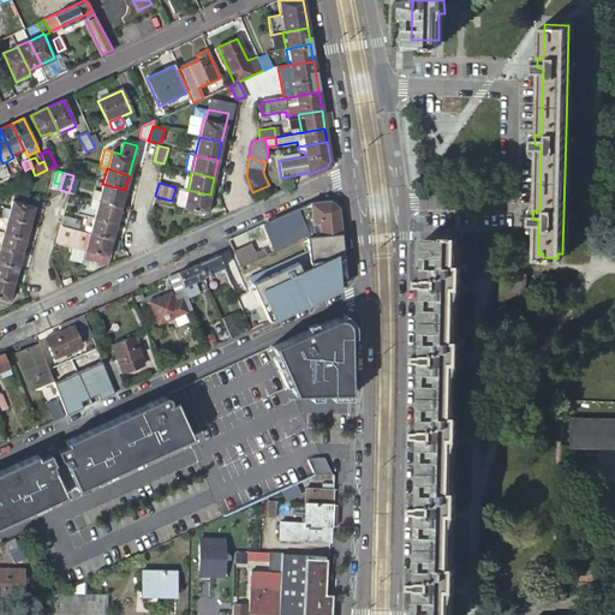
[(120,207),(125,190),(102,184),(97,201),(120,207)]
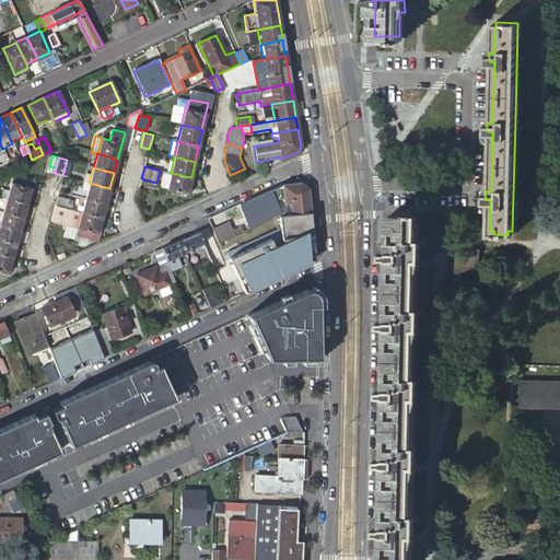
[(162,184),(161,187),(166,189),(171,173),(165,172),(162,184)]
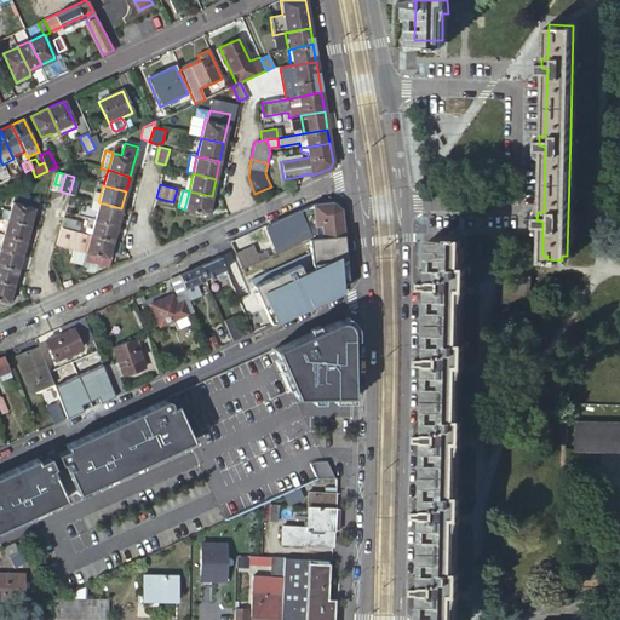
[(207,214),(212,196),(189,191),(184,210),(189,211),(204,213),(207,214)]
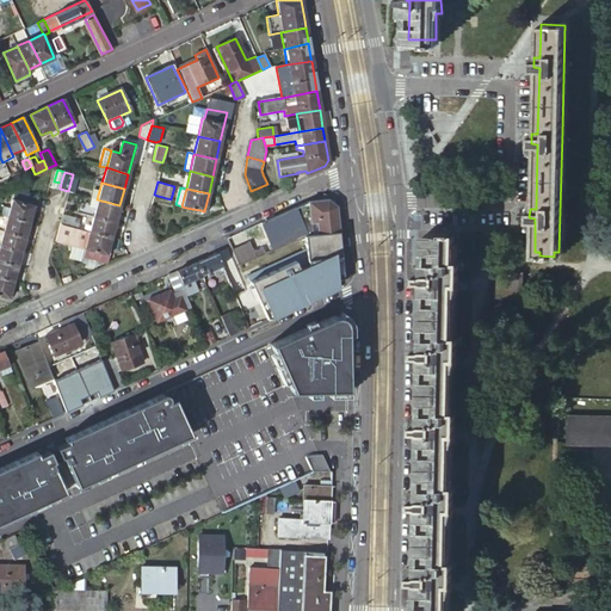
[(16,190),(7,217),(30,223),(37,196),(16,190)]
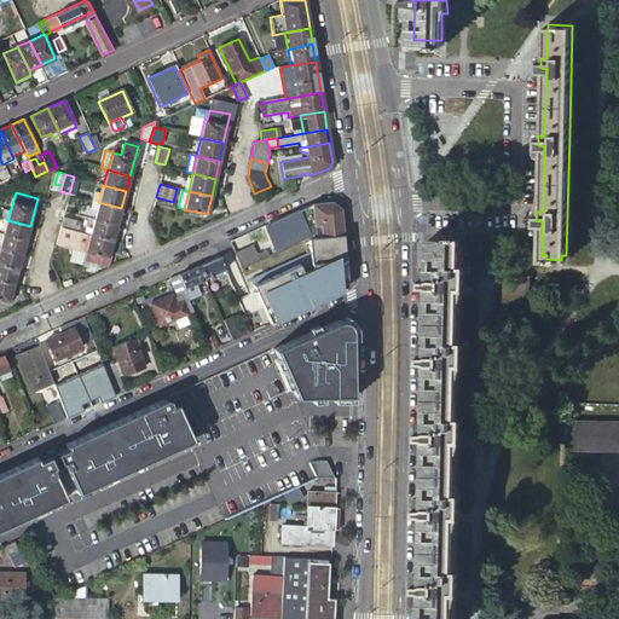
[(116,226),(121,208),(98,202),(96,212),(93,220),(116,226)]
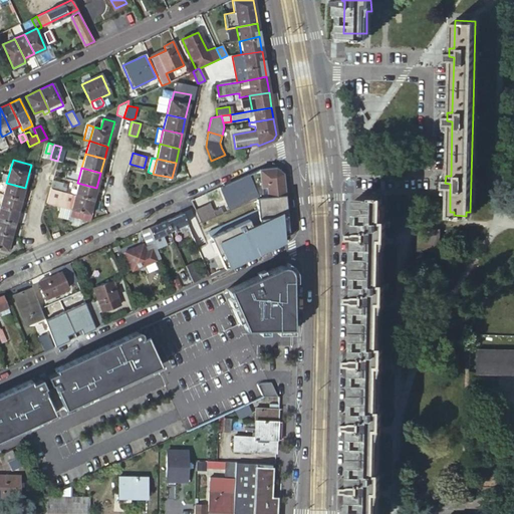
[(257,169),(220,186),(230,209),(257,197),(258,197),(285,194),(282,173),(275,168),(257,169)]
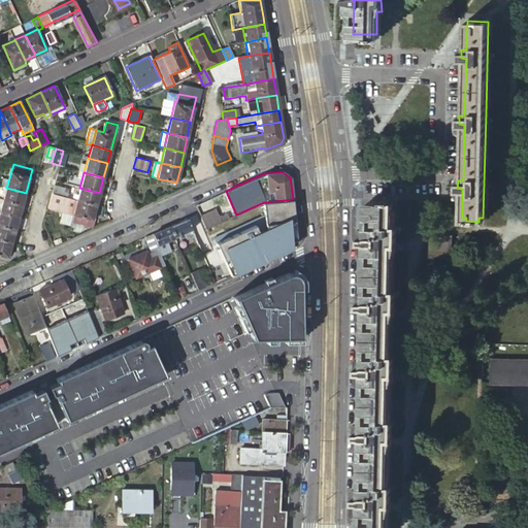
[(67,176),(65,184),(79,188),(81,180),(67,176)]
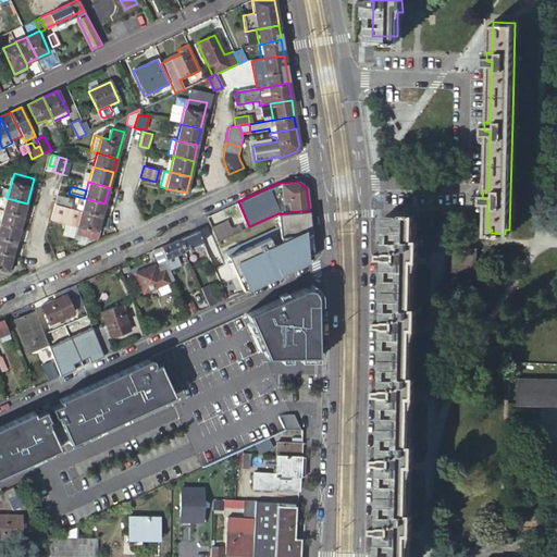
[(57,195),(54,203),(71,208),(73,199),(57,195)]
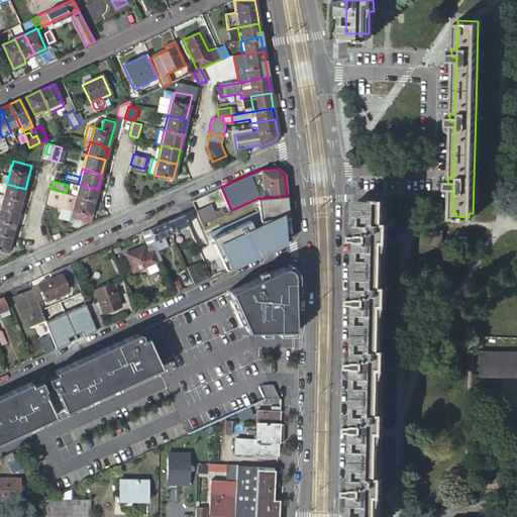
[(25,189),(6,184),(3,196),(21,201),(25,189)]
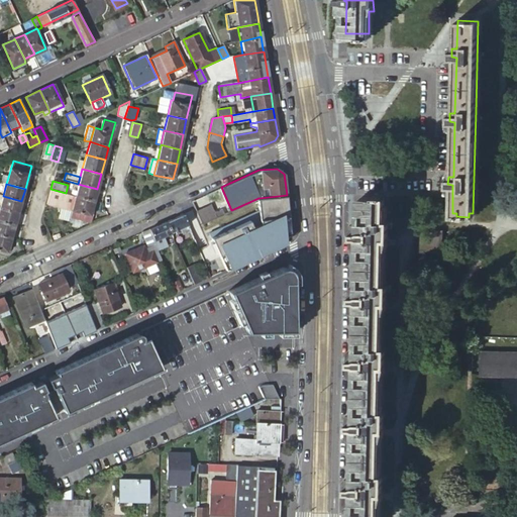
[(75,195),(94,201),(97,189),(78,184),(75,195)]
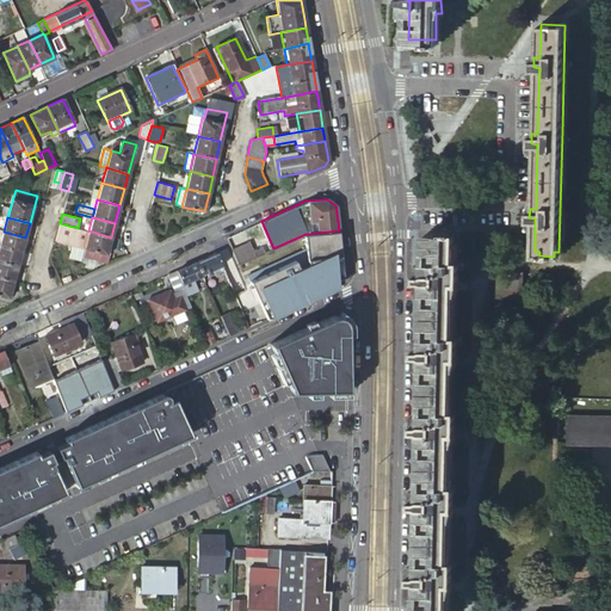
[(60,223),(57,232),(75,236),(78,228),(60,223)]
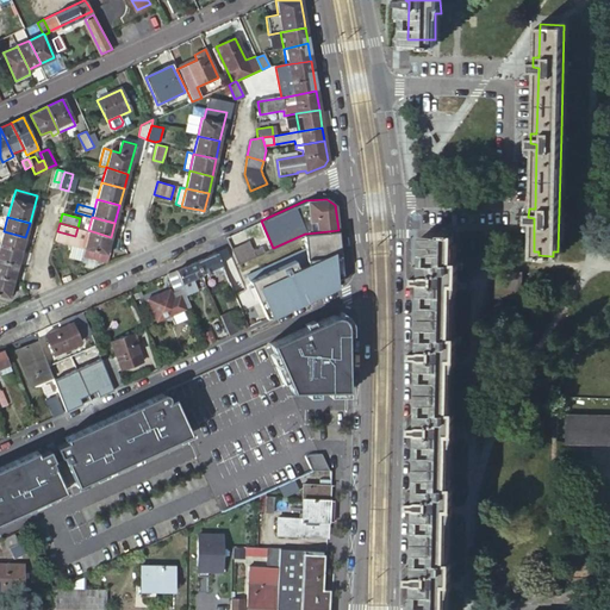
[(106,254),(111,237),(88,230),(83,248),(106,254)]
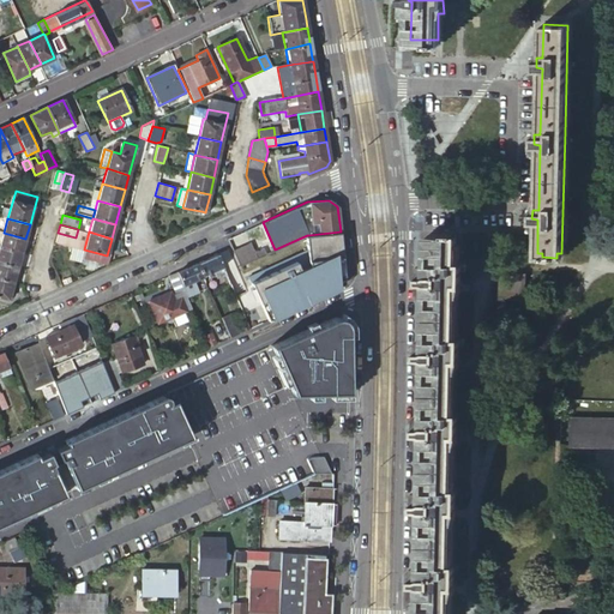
[(308,248),(250,275),(256,289),(262,287),(275,315),(269,318),(270,319),(314,299),(312,295),(323,290),(324,294),(339,287),(337,275),(344,274),(344,270),(341,232),(308,235),(307,235),(308,248)]
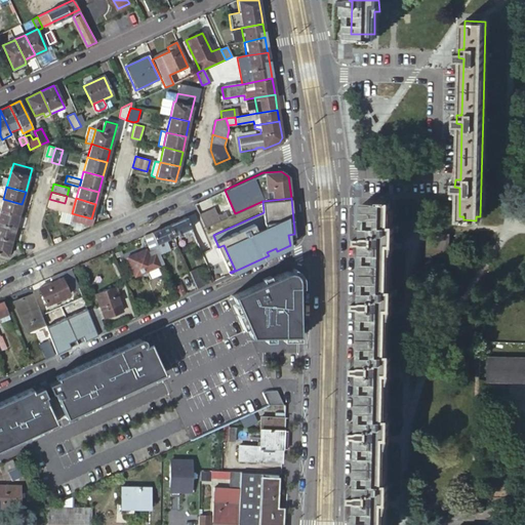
[(22,204),(3,199),(0,208),(0,211),(18,217),(22,204)]
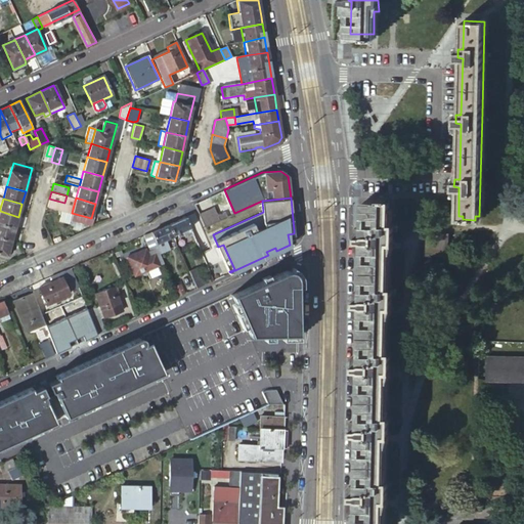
[(391,200),(390,200),(367,200),(366,231),(364,233),(359,234),(359,238),(363,238),(367,242),(365,296),(363,298),(358,298),(358,303),(362,303),(365,305),(364,360),(361,362),(357,362),(357,366),(361,366),(364,369),(363,424),(360,427),(356,427),(356,431),(360,431),(363,433),(362,488),(359,491),(354,491),(354,495),(359,495),(361,498),(360,523),(384,523),(385,509),(389,508),(390,481),(386,481),(387,444),(390,444),(391,418),(387,418),(388,380),(392,380),(392,352),(388,351),(389,315),(392,315),(393,288),(389,288),(390,252),(394,251),(395,222),(391,222),(391,200)]
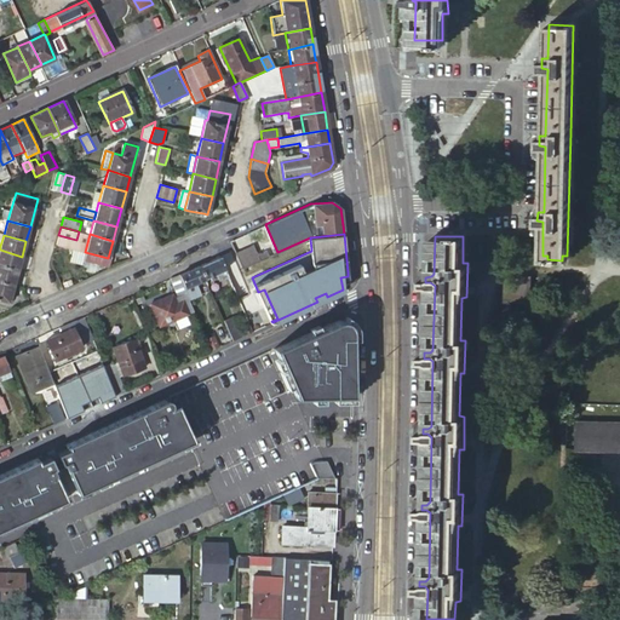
[(252,244),(235,252),(242,268),(269,256),(267,248),(257,253),(252,244)]
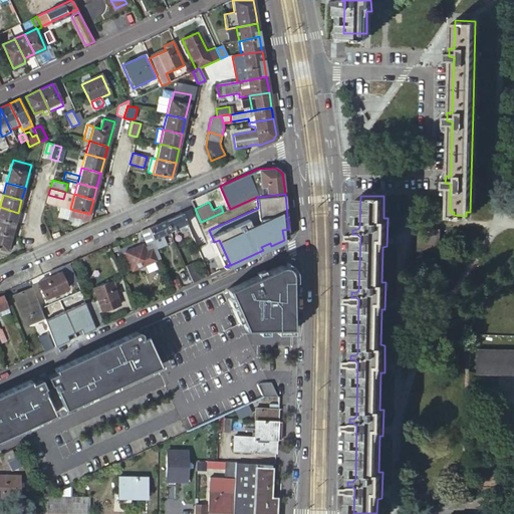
[(18,213),(0,207),(0,220),(14,225),(18,213)]
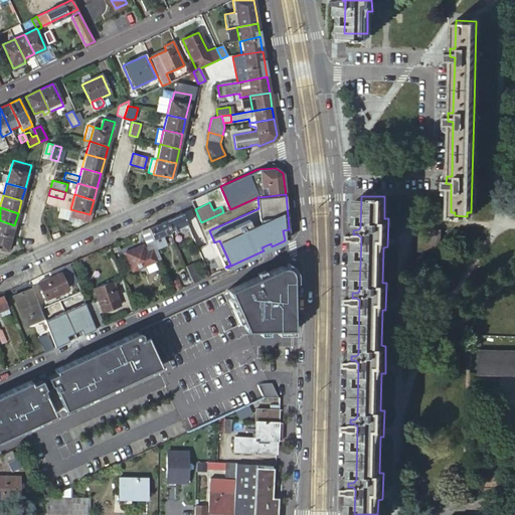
[(165,219),(171,230),(179,226),(182,232),(190,228),(182,211),(165,219)]
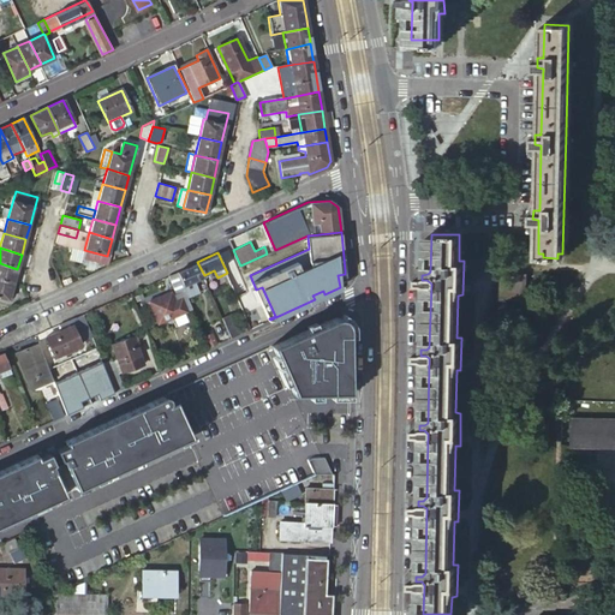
[(204,275),(197,262),(175,272),(186,294),(198,290),(193,279),(204,275)]
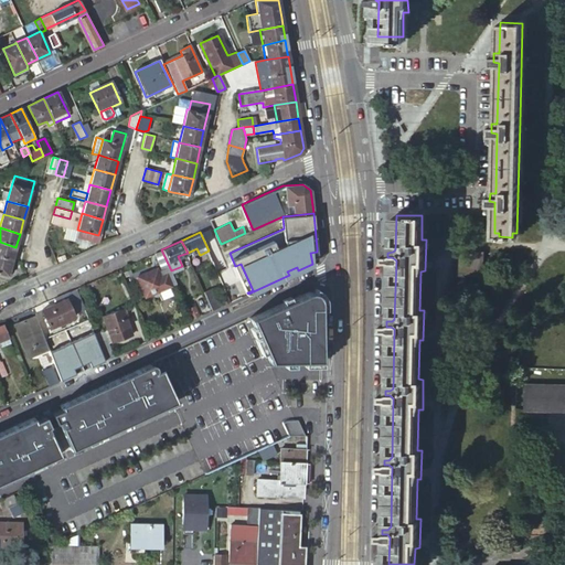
[(0,256),(12,260),(16,247),(0,242),(0,256)]
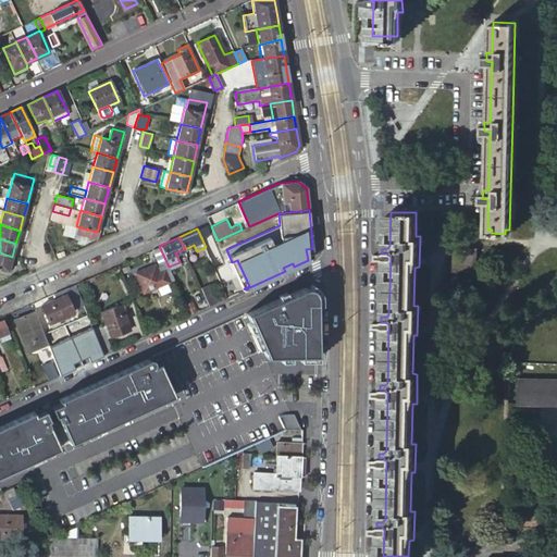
[(169,267),(159,246),(151,249),(158,262),(135,272),(144,293),(173,279),(169,267)]
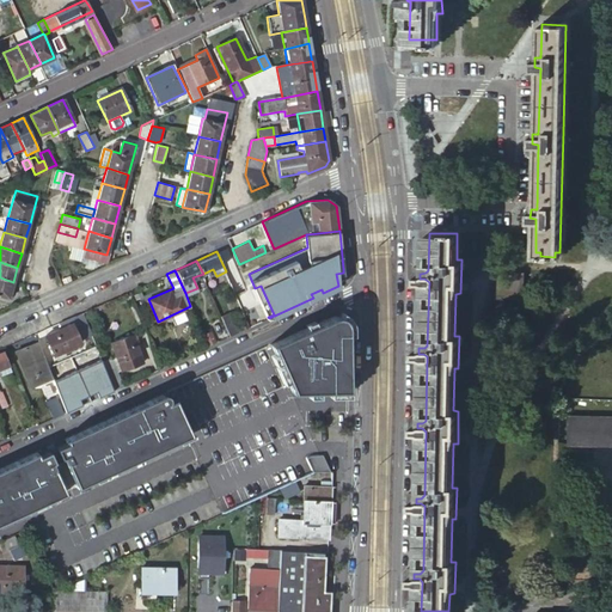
[(0,297),(8,299),(13,282),(0,277),(0,297)]
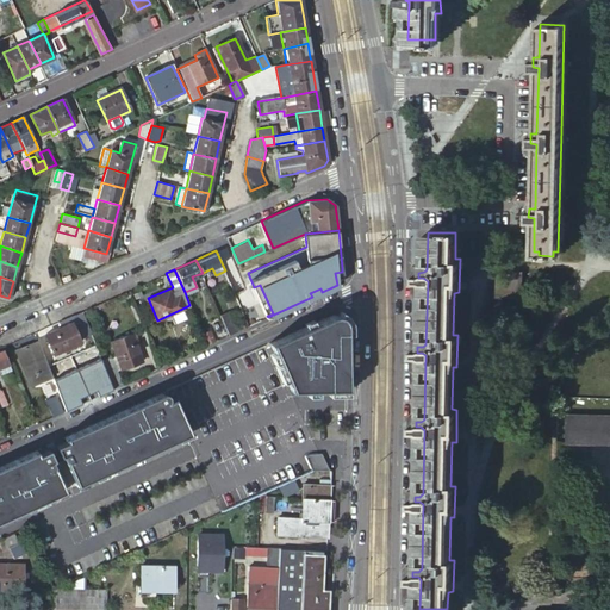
[(260,285),(254,287),(267,316),(273,313),(260,285)]
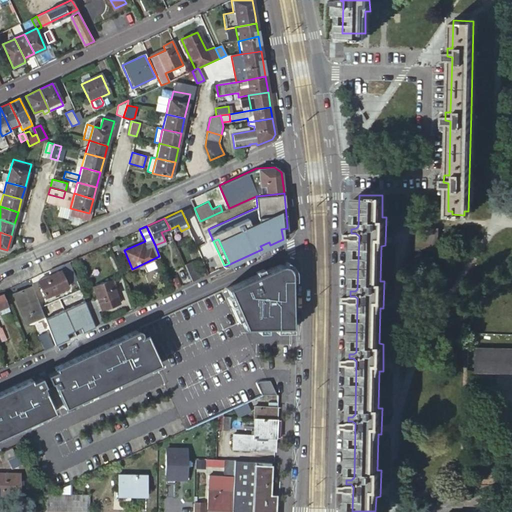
[(193,280),(200,277),(192,260),(185,263),(188,270),(193,280)]
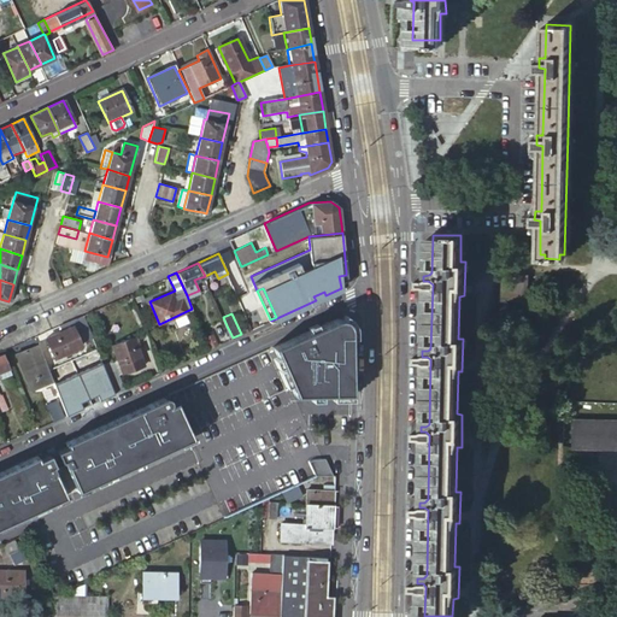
[(82,315),(58,324),(60,330),(45,338),(53,357),(81,345),(80,341),(92,336),(82,315)]
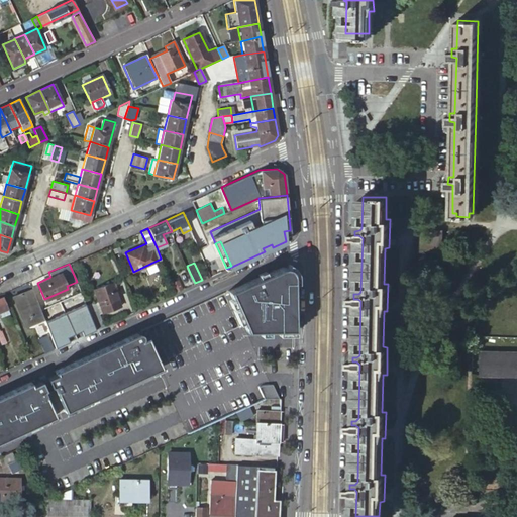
[(208,268),(207,269),(203,271),(206,278),(212,276),(208,268)]
